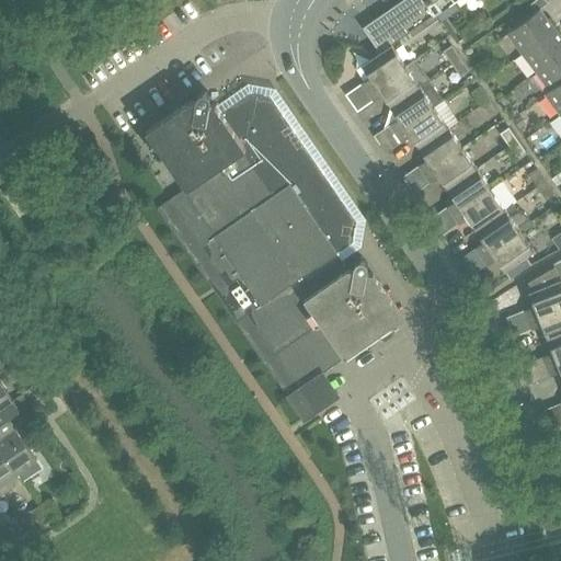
[(391,44),(410,31),(423,22),(434,14),(423,0),(401,0),(363,26),(380,52),(391,44)]
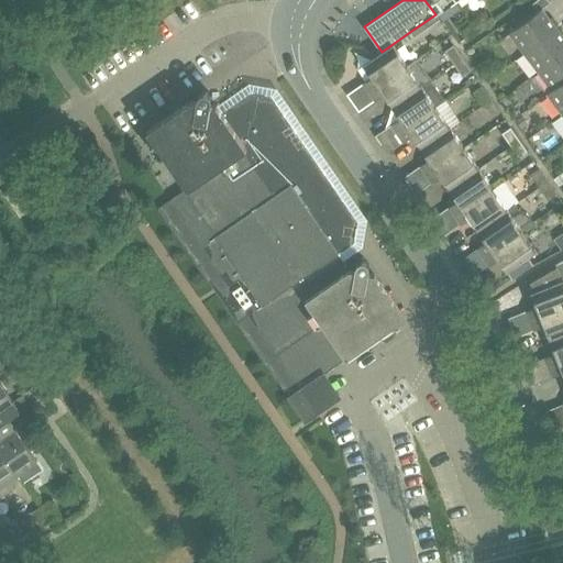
[(424,0),(435,14),(456,0),(455,0),(424,0)]
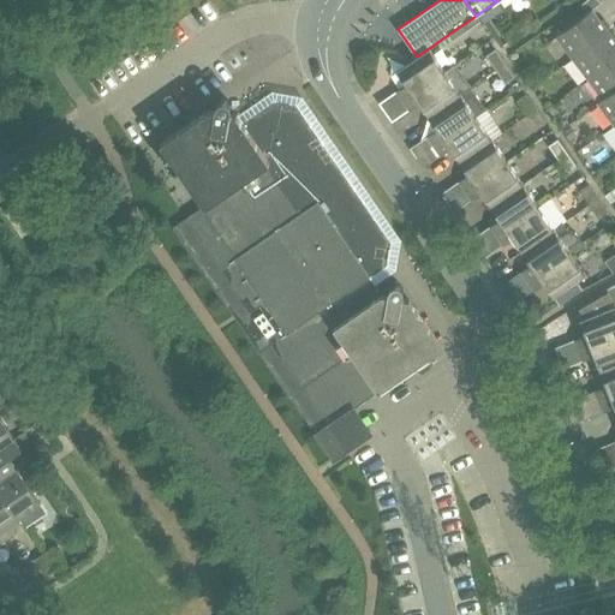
[(598,0),(586,0),(583,4),(589,12),(556,36),(572,58),(608,30),(592,10),(601,3),(598,0)]
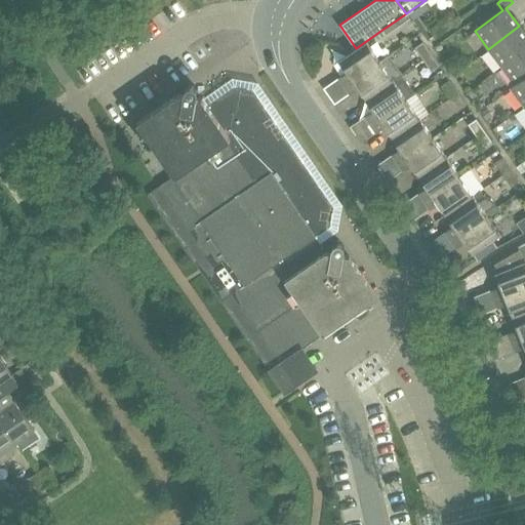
[(441,22),(447,30),(458,22),(453,13),(441,22)]
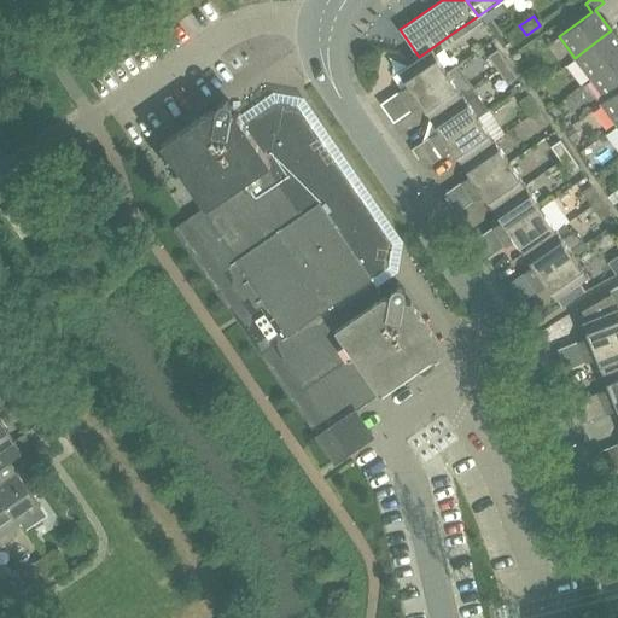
[(512,45),(526,35),(519,25),(506,35),(512,45)]
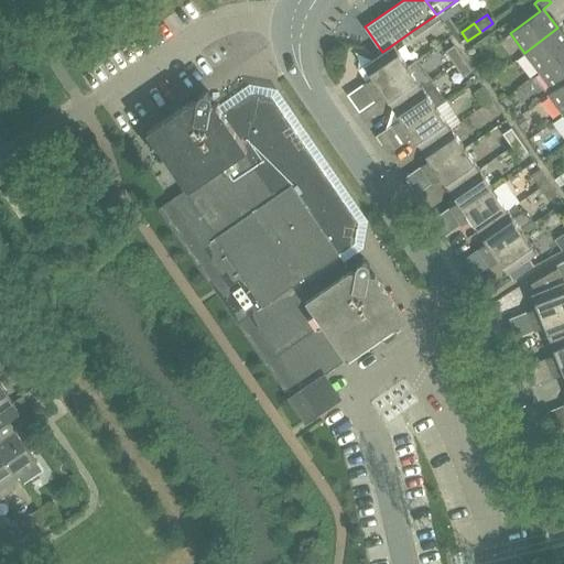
[(563,53),(563,35),(557,28),(524,53),(539,72),(563,53)]
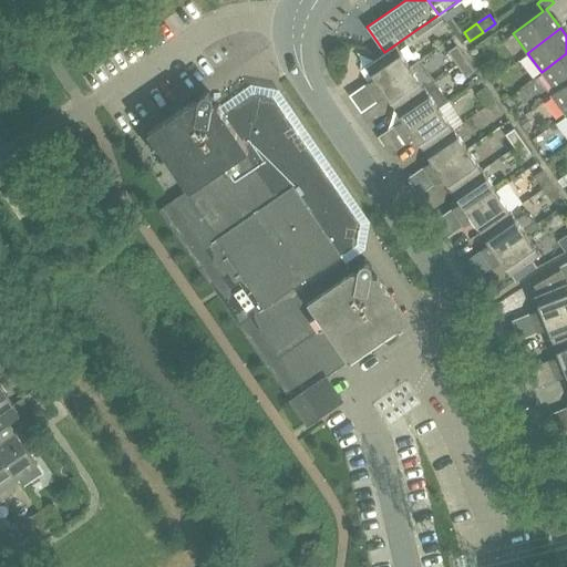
[(371,92),(410,65),(395,44),(384,52),(366,65),(374,78),(366,84),(371,92)]
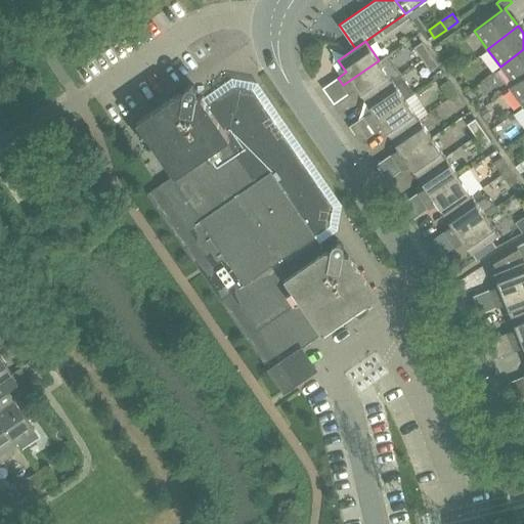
[(422,57),(422,59),(430,53),(423,42),(415,47),(422,57)]
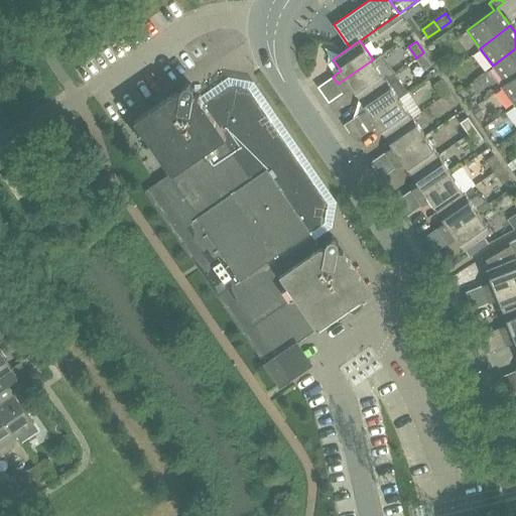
[(502,87),(515,76),(515,48),(493,66),(506,83),(501,86),(502,87)]
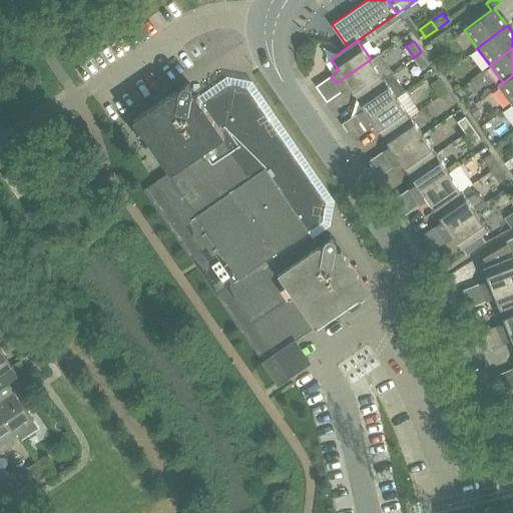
[(429,64),(421,52),(413,58),(421,69),(429,64)]
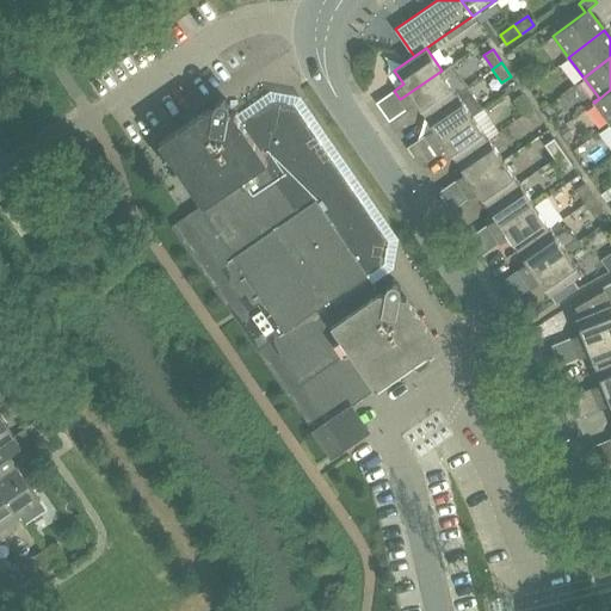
[(452,63),(442,71),(400,99),(407,109),(417,102),(425,115),(467,85),(452,63)]
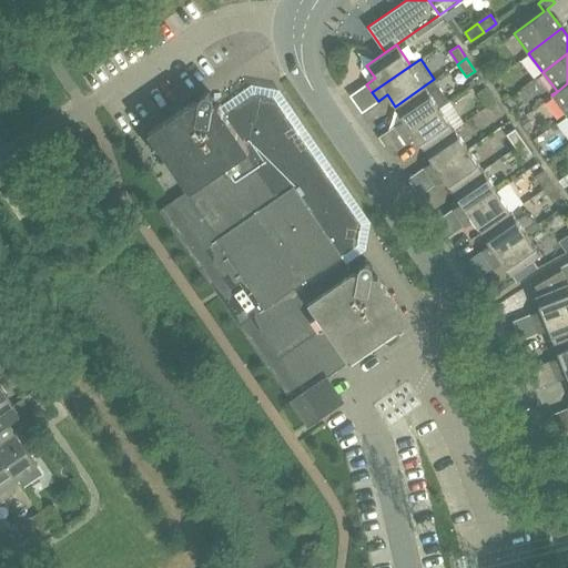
[(434,79),(395,107),(404,119),(395,125),(402,134),(440,108),(439,108),(449,101),(434,79)]
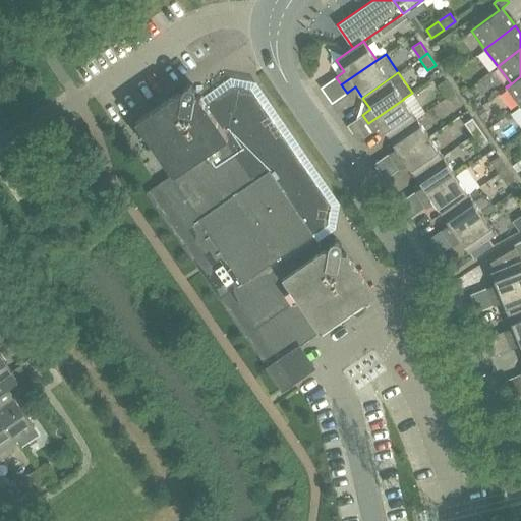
[(520,76),(507,88),(520,105),(520,104),(520,76)]
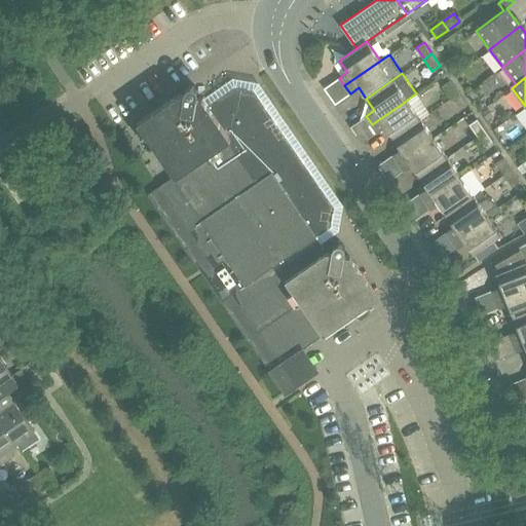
[(450,98),(458,92),(450,80),(442,86),(450,98)]
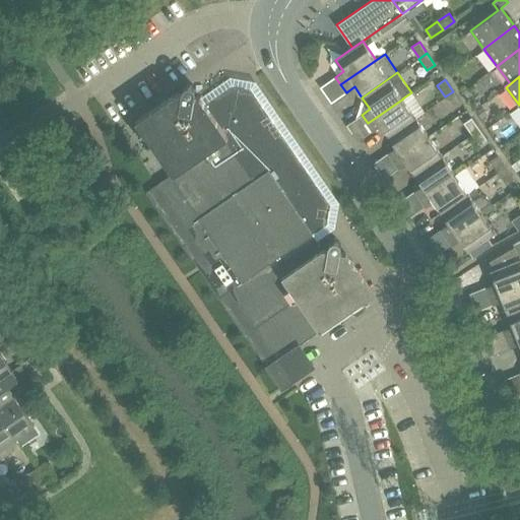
[(195,95),(195,91),(195,90),(195,88),(195,87),(194,86),(193,85),(192,84),(191,84),(190,83),(188,84),(187,84),(186,84),(185,85),(184,86),(183,87),(183,89),(181,99),(177,98),(172,101),(169,98),(136,120),(150,141),(147,143),(148,144),(151,142),(173,174),(228,136),(205,104),(200,96),(195,95)]
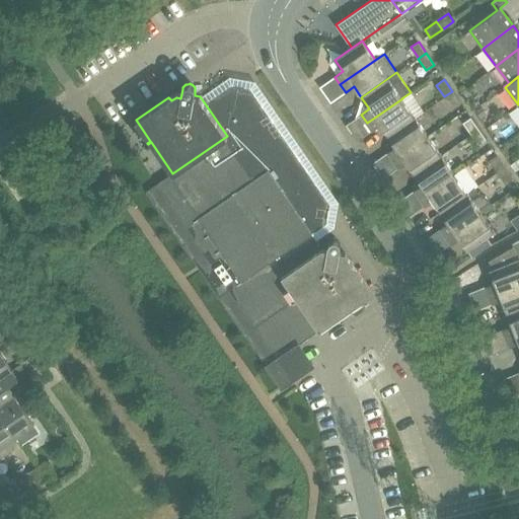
[(299,344),(318,330),(281,276),(322,248),(312,233),(326,223),(329,205),(250,89),(231,85),(205,103),(227,136),(172,173),(146,192),(282,387),(314,365),(299,344)]
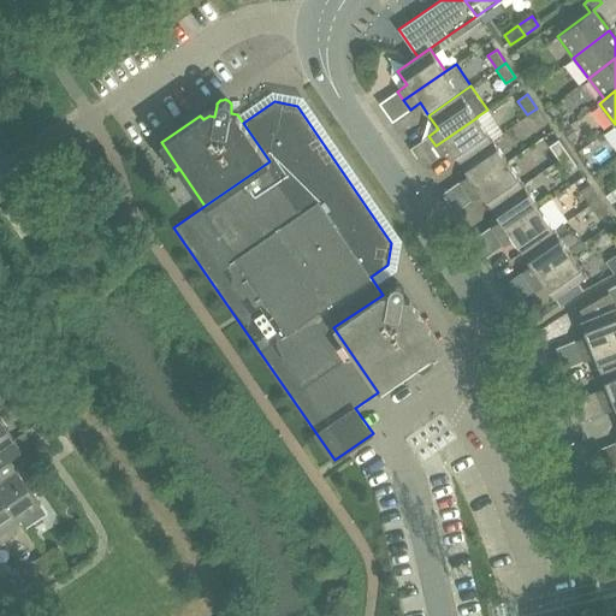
[(537,108),(527,114),(537,129),(546,122),(537,108)]
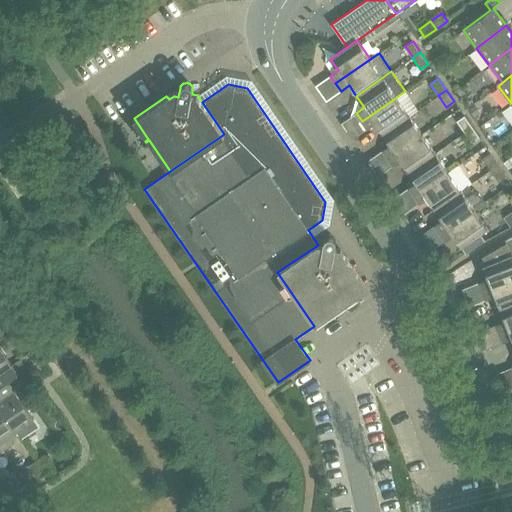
[(397,97),(362,121),(367,129),(375,123),(383,134),(410,116),(397,97)]
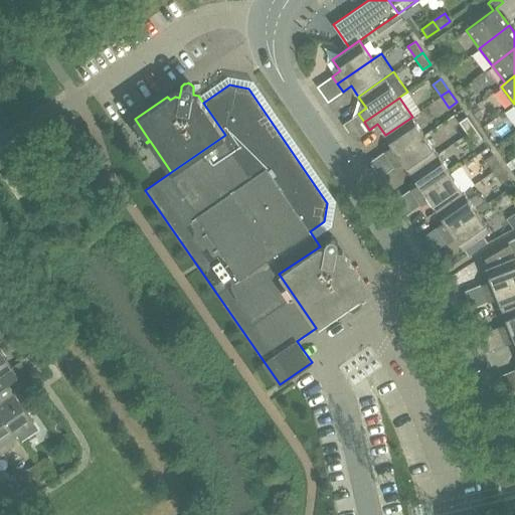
[(389,159),(424,135),(412,117),(385,135),(392,146),(384,151),(389,159)]
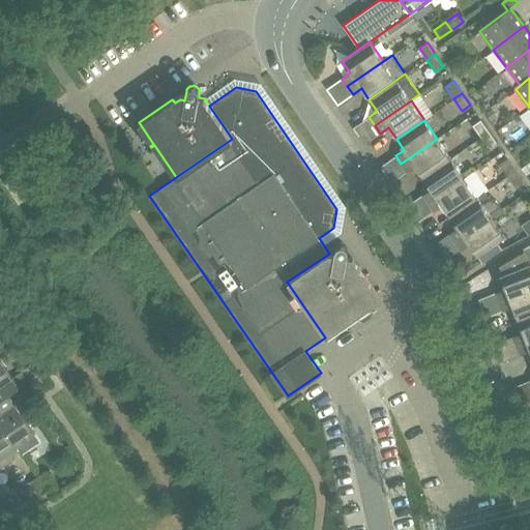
[(481,138),(489,131),(480,120),(472,125),(481,138)]
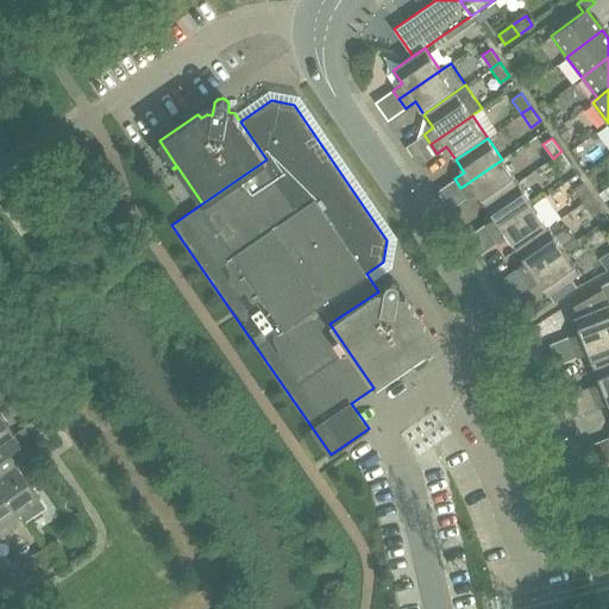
[(571,165),(562,151),(553,158),(563,171),(571,165)]
